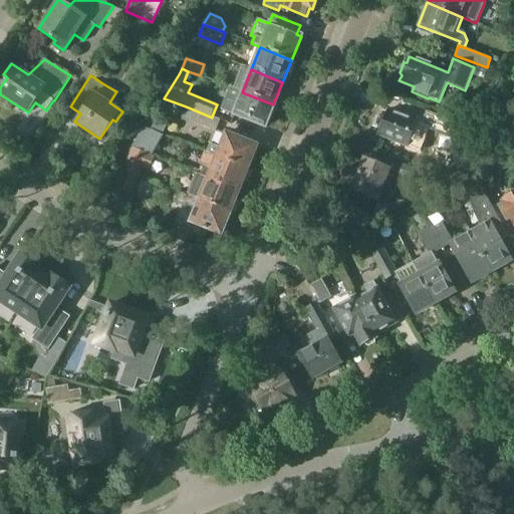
[(273,104),(242,92),(235,89),(232,98),(230,98),(225,111),(264,126),(273,104)]
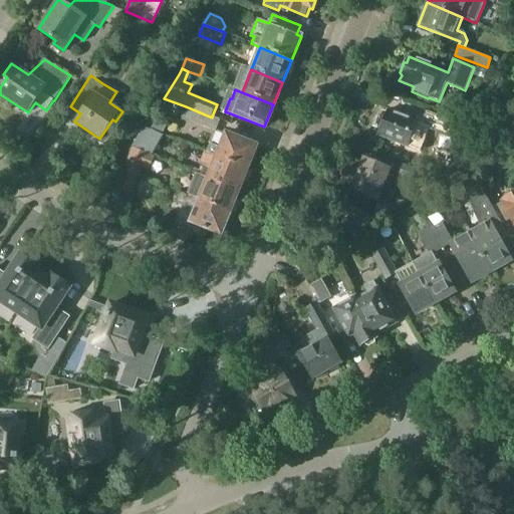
[(513,102),(476,114),(481,130),(513,119),(513,102)]
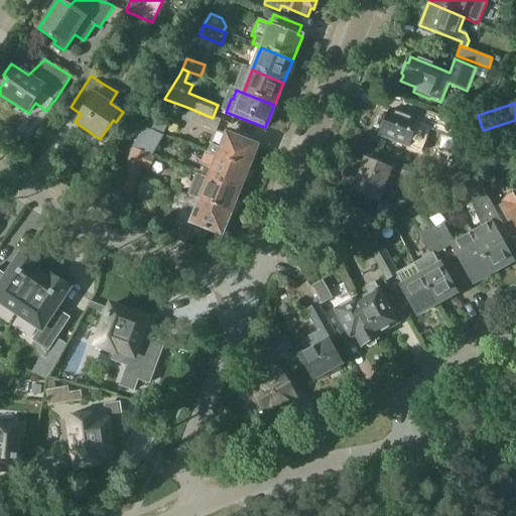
[(213,118),(186,107),(182,119),(218,132),(222,121),(213,117),(213,118)]
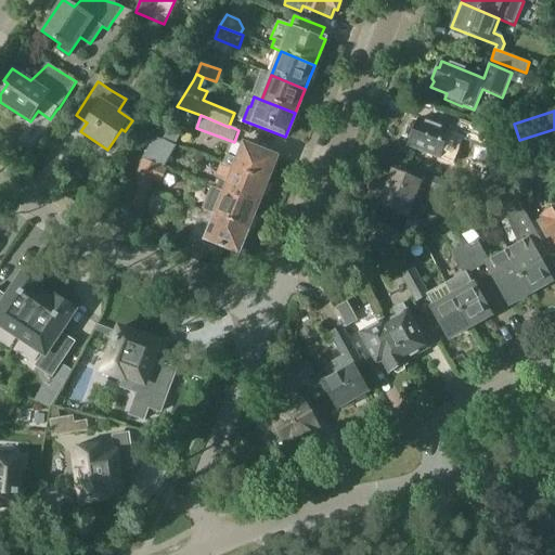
[(459,146),(463,138),(417,120),(408,145),(442,159),(448,142),(459,146)]
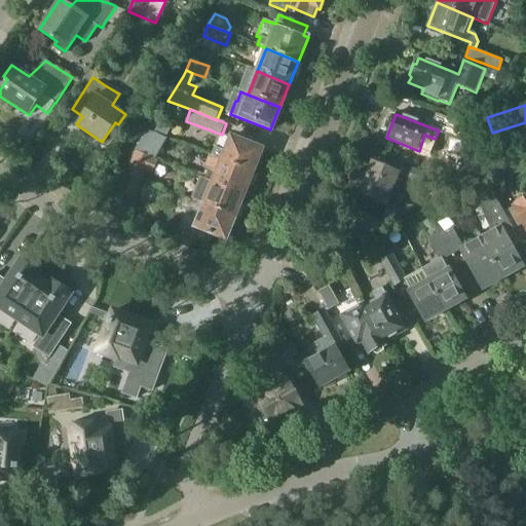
[(442,115),(437,128),(457,136),(462,123),(442,115)]
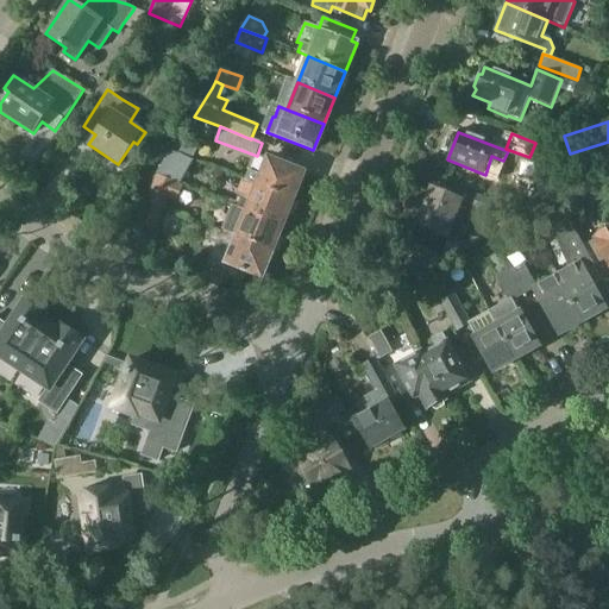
[(541,144),(553,176),(569,171),(557,138),(541,144)]
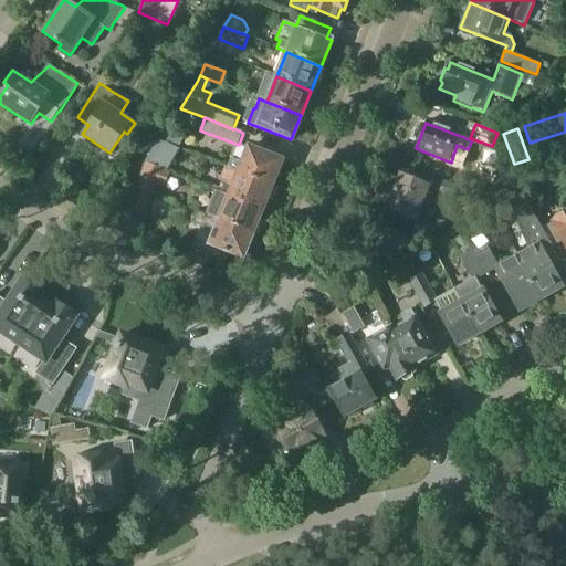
[(170,136),(166,143),(178,148),(181,142),(170,136)]
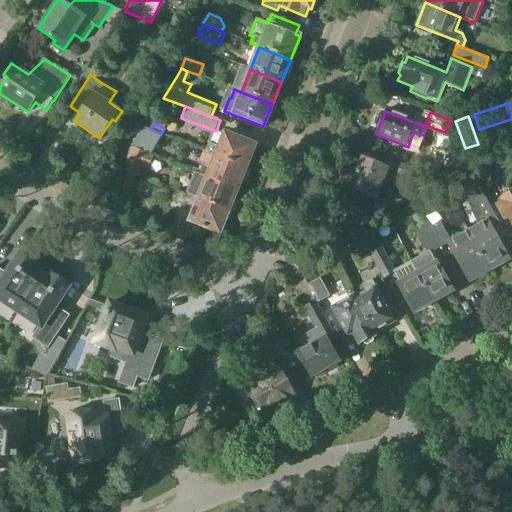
[(144,126),(132,148),(152,155),(163,135),(161,134),(150,129),(144,126)]
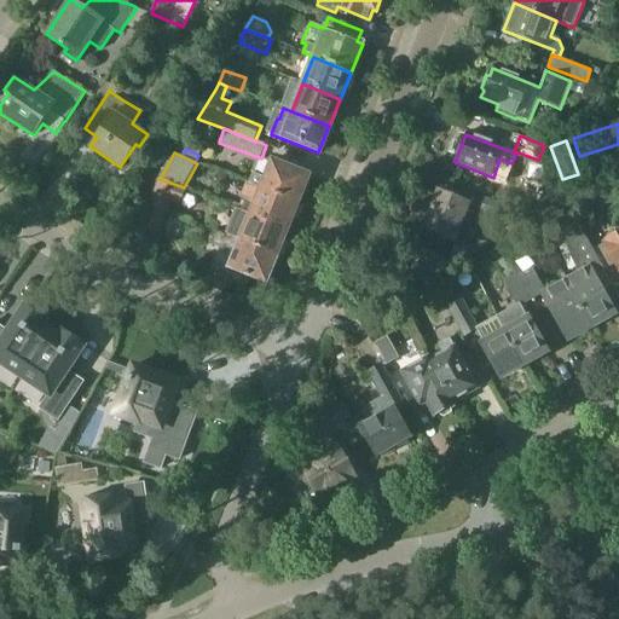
[(247,183),(247,184),(298,203),(310,175),(271,160),(265,178),(254,173),(250,184),(247,183)]
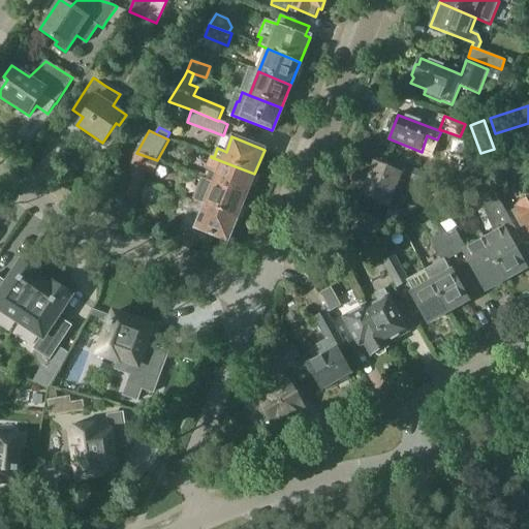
[(157,160),(136,153),(128,172),(130,172),(129,175),(144,181),(147,172),(154,174),(160,161),(157,160)]
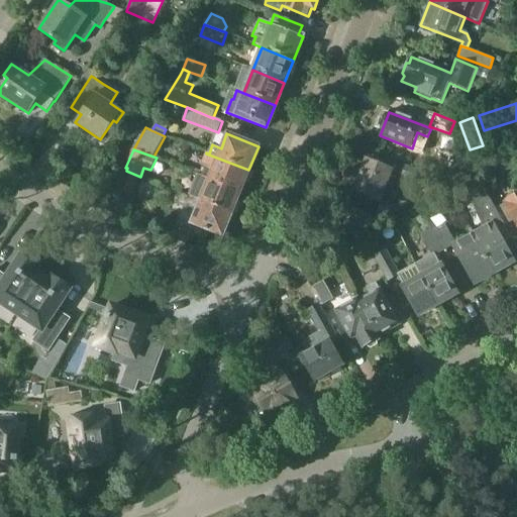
[(204,167),(201,176),(240,192),(248,170),(206,153),(201,166),(204,167)]
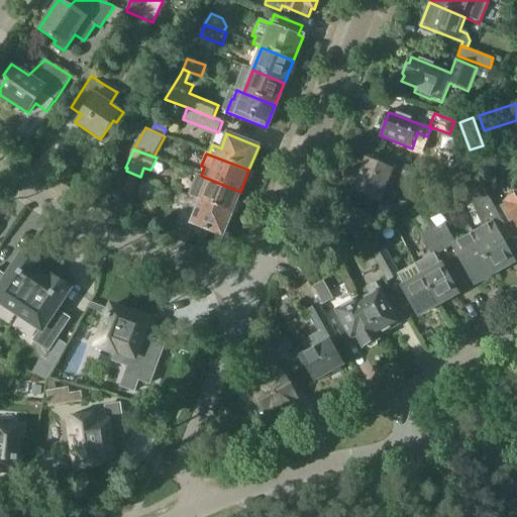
[(378,201),(389,173),(365,164),(354,192),(378,201)]
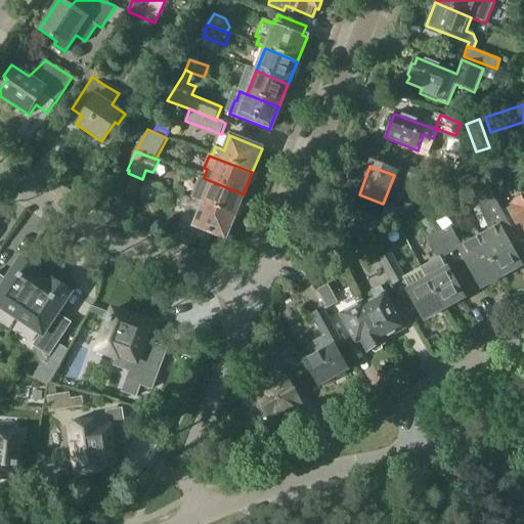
[(406,179),(423,186),(427,174),(410,167),(406,179)]
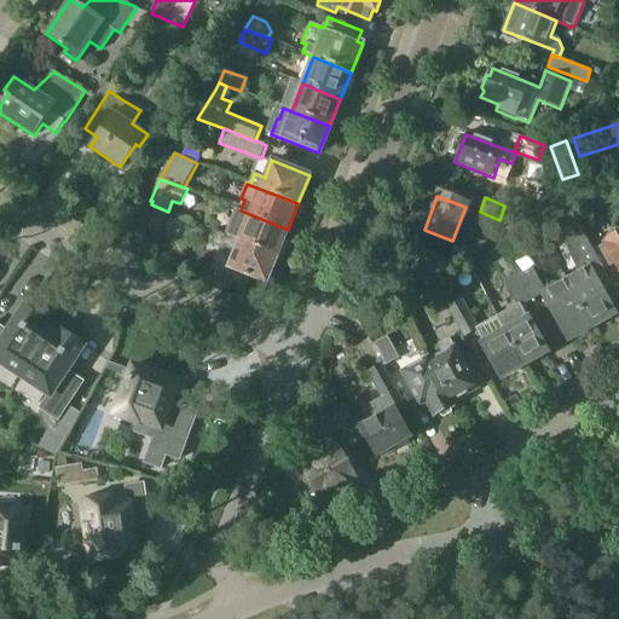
[(133,227),(142,230),(160,237),(168,212),(151,204),(143,201),(133,227)]
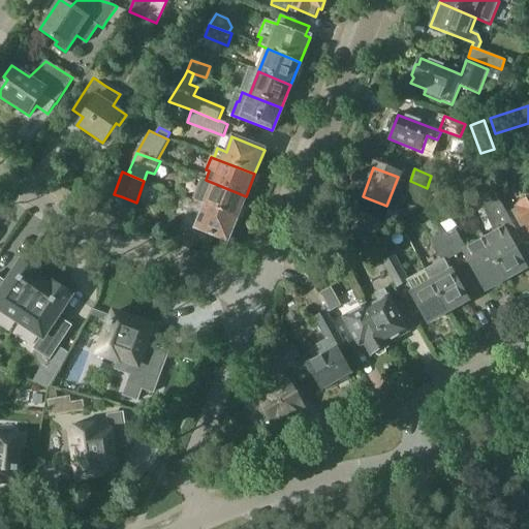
[(201,179),(192,200),(237,219),(246,196),(206,180),(201,179)]
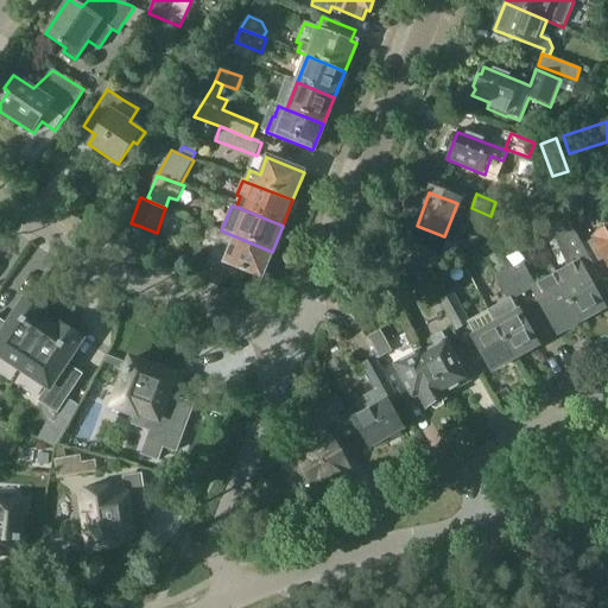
[(272,252),(221,230),(221,232),(210,227),(206,239),(229,248),(223,264),(261,278),(272,252)]
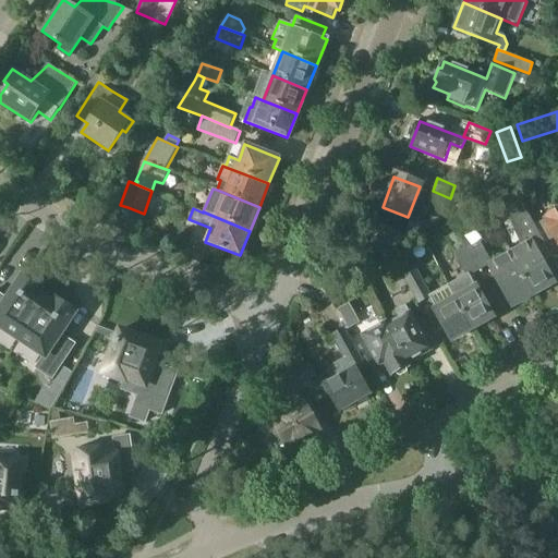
[(546,244),(546,243),(536,225),(535,225),(531,215),(528,209),(511,218),(523,245),(510,253),(533,296),(555,284),(543,263),(536,250),(545,244),(546,244)]
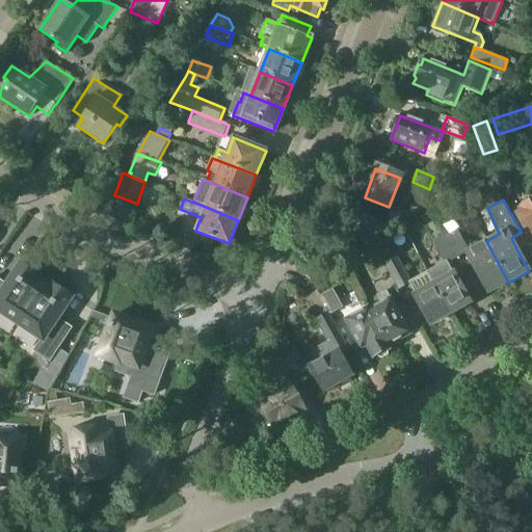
[(511,214),(521,232),(529,227),(531,232),(531,202),(510,214),(511,214)]
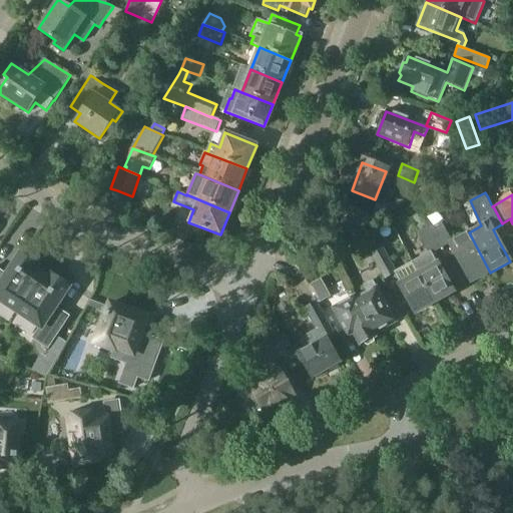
[(337,228),(356,235),(360,227),(365,229),(370,215),(346,205),(337,228)]
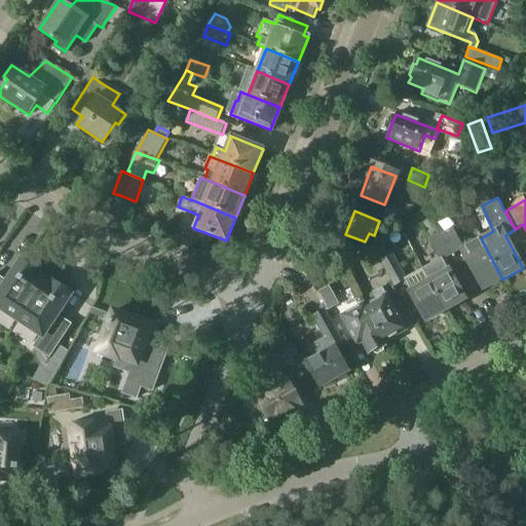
[(452,229),(441,235),(452,256),(461,250),(467,261),(485,290),(502,279),(481,238),(463,248),(452,229)]
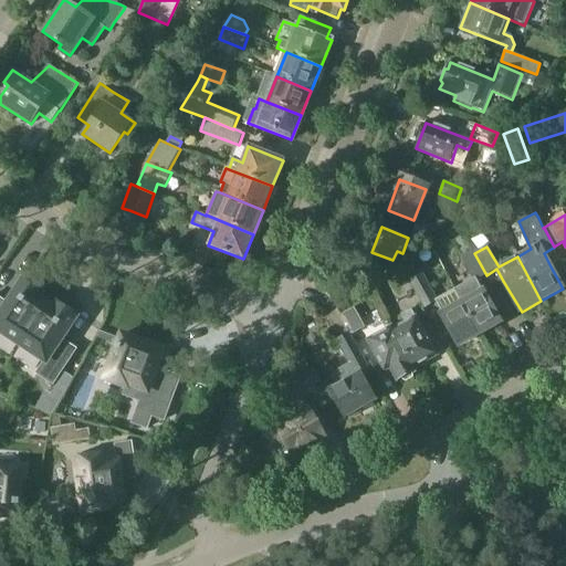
[(553,248),(544,253),(551,266),(561,261),(553,248)]
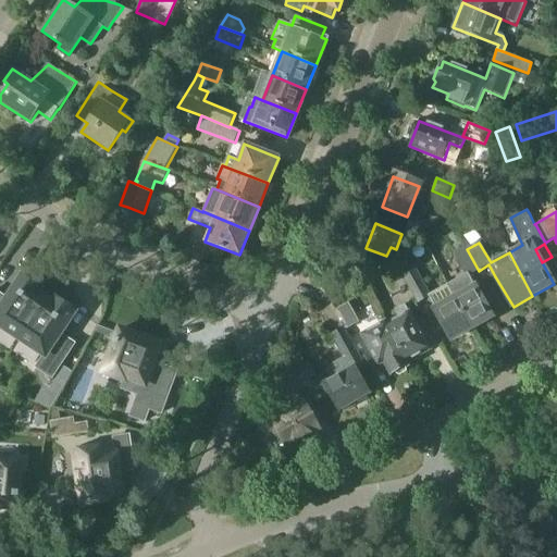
[(448,285),(473,330),(494,318),(477,286),(475,286),(469,275),(479,271),(467,249),(456,256),(467,275),(448,285)]
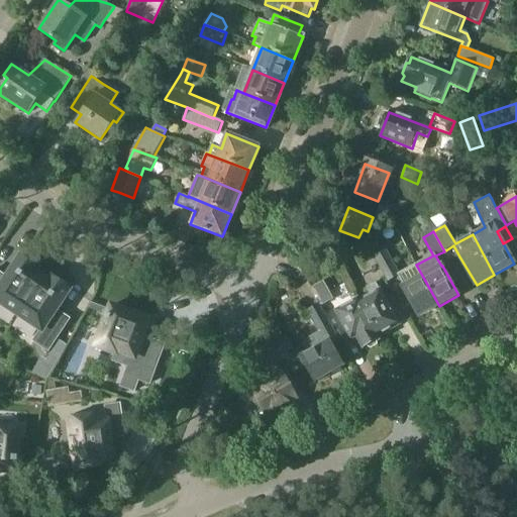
[(439,306),(416,265),(399,275),(386,251),(375,257),(389,282),(399,276),(405,287),(403,288),(420,317),(439,306)]
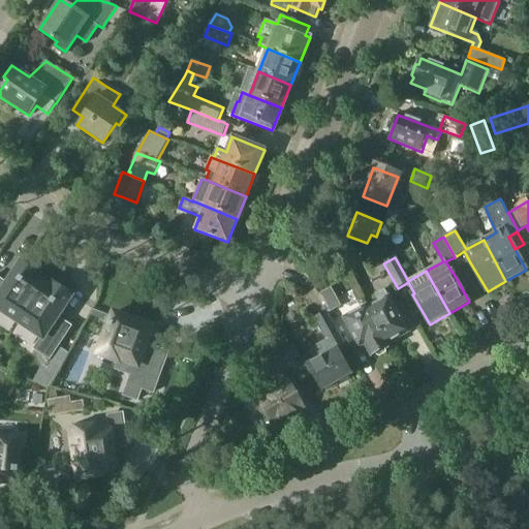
[(0,309),(19,322),(43,284),(36,279),(39,274),(23,262),(8,284),(0,279),(0,309)]
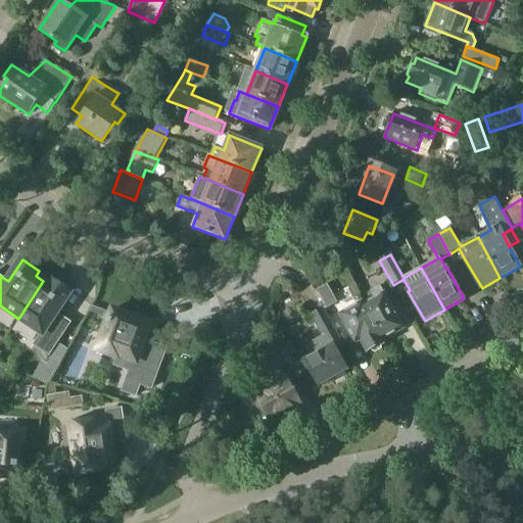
[(18,319),(42,334),(35,345),(49,355),(70,323),(57,314),(72,292),(54,281),(51,286),(43,281),(18,319)]
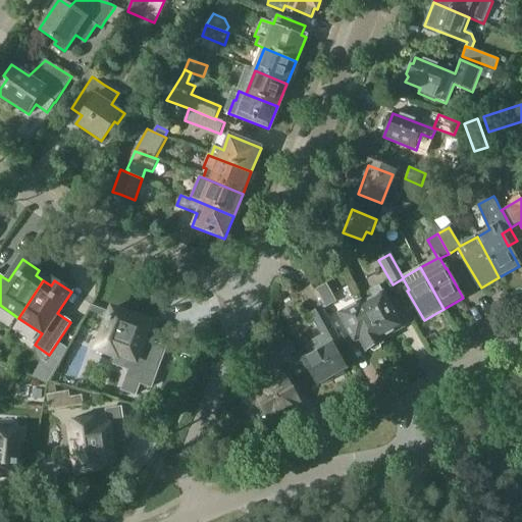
[(337,304),(327,284),(316,291),(326,309),(337,304)]
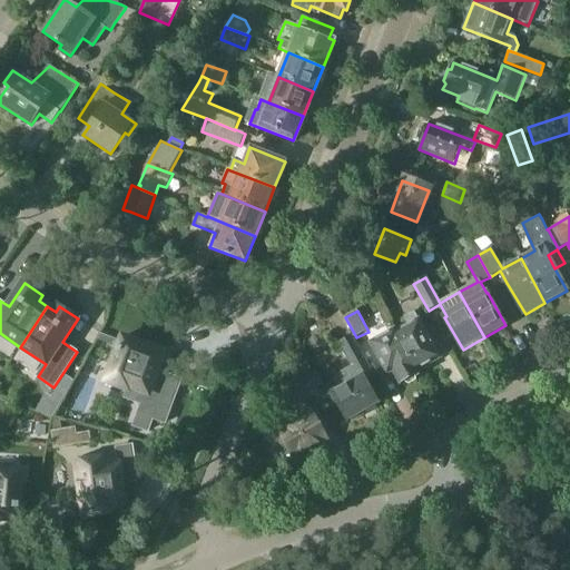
[(418,370),(441,357),(414,311),(402,317),(408,325),(395,332),(416,371),(418,370)]
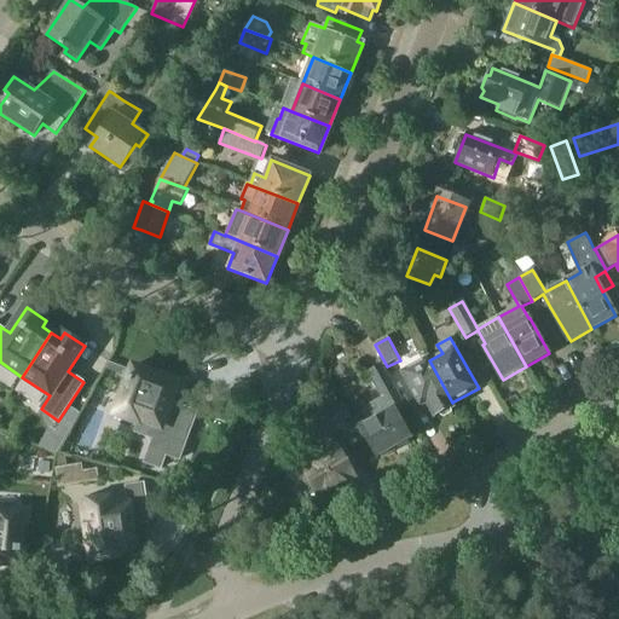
[(456,405),(453,401),(452,403),(429,360),(428,358),(401,372),(421,406),(427,403),(429,408),(435,417),(440,414),(443,417),(444,417),(451,412),(452,411),(451,408),(456,405)]
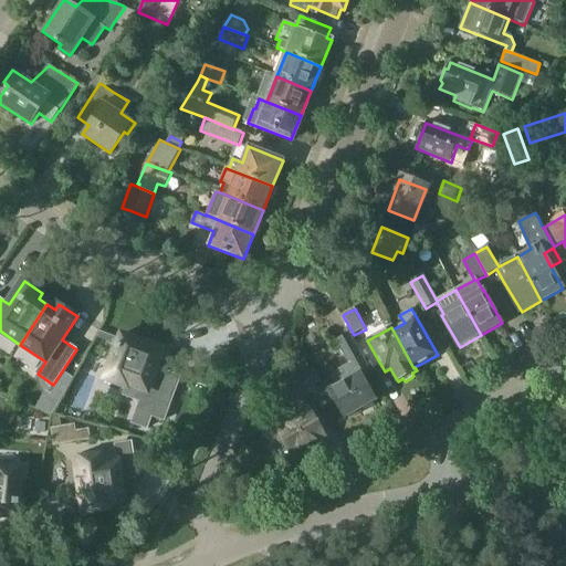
[(115,337),(101,332),(98,338),(113,344),(115,337)]
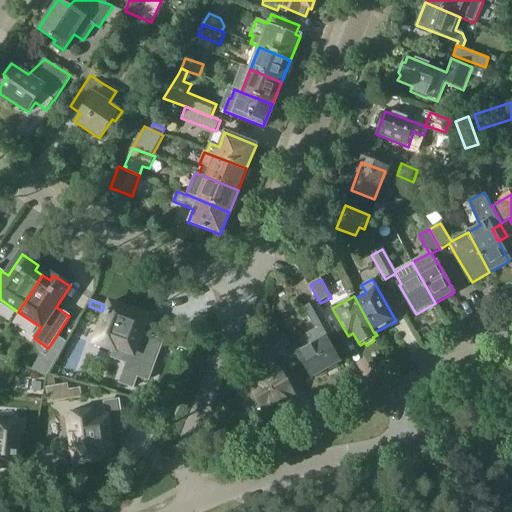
[(339,362),(327,340),(335,335),(316,302),(305,308),(317,329),(304,337),(302,344),(305,350),(299,354),(312,377),(314,376),(316,378),(327,373),(325,370),(339,362)]
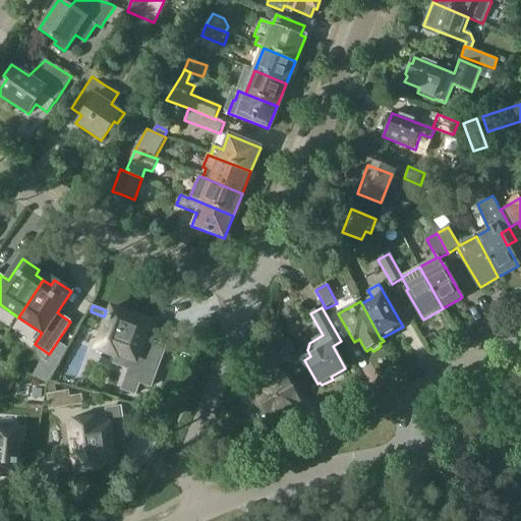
[(142,374),(139,383),(152,387),(166,347),(145,340),(150,325),(132,319),(133,315),(113,308),(98,349),(117,356),(114,364),(129,369),(142,374)]
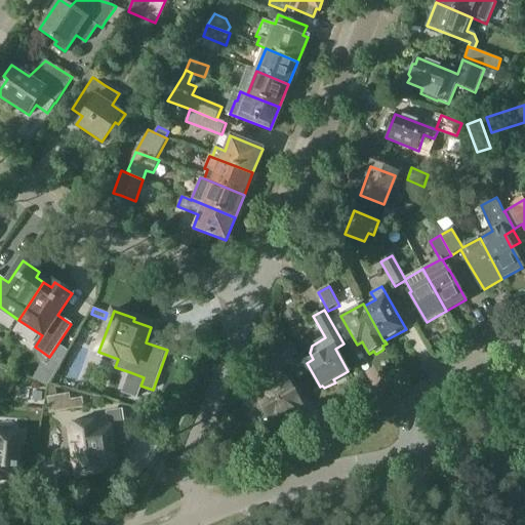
[(265,329),(261,336),(271,340),(274,332),(265,329)]
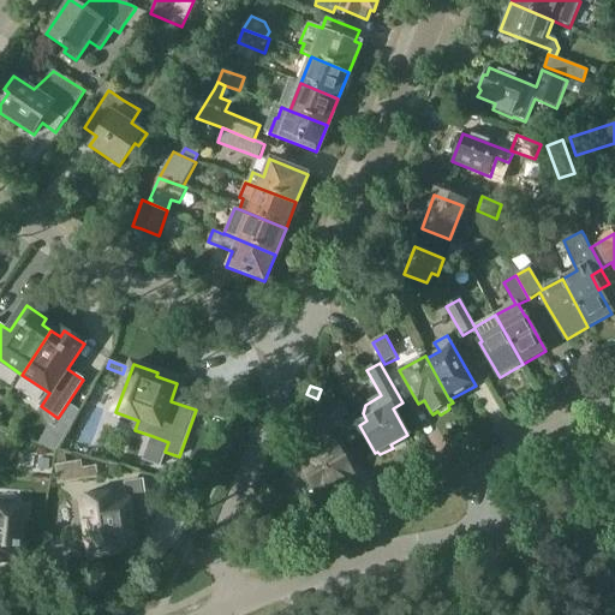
[(333,405),(330,401),(328,402),(311,421),(320,439),(322,437),(324,441),(298,455),(304,467),(300,475),(305,483),(312,482),(320,495),(353,477),(329,433),(341,427),(340,424),(342,423),(340,418),(333,405)]
